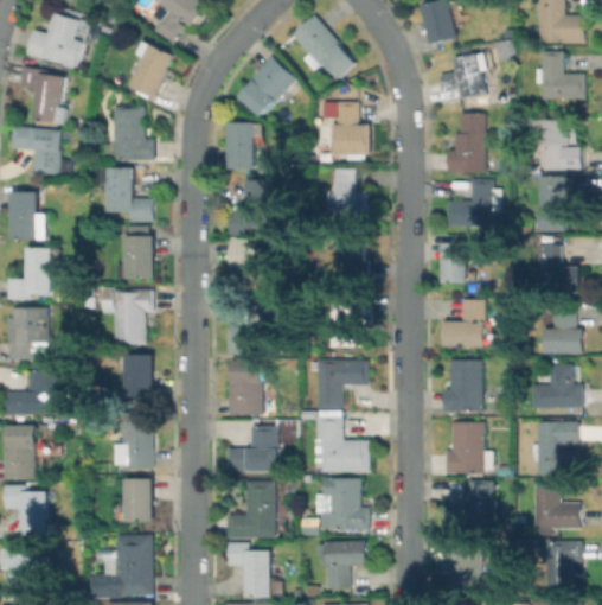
[(200,0),(207,5),(191,26),(181,19),(179,23),(184,26),(171,44),(153,30),(159,23),(153,17),(161,5),(155,0),(200,0)]
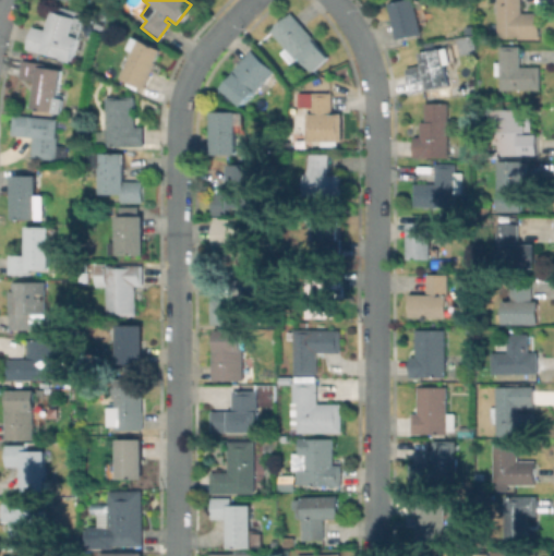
[(413,0),(421,35),(397,41),(389,5),(413,0)]
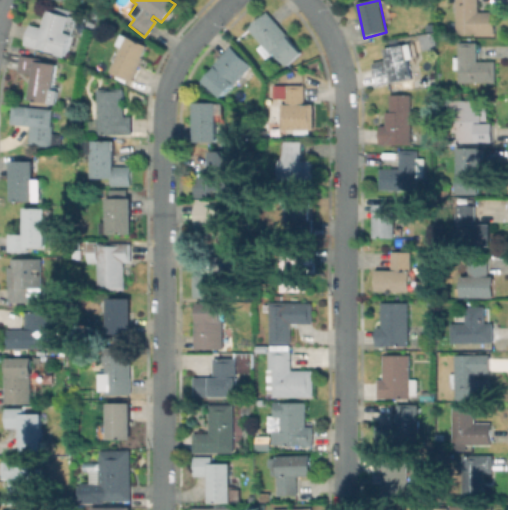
[(476,0),(476,13),(493,13),(493,36),(474,36),(474,35),(454,35),(453,0),(476,0)]
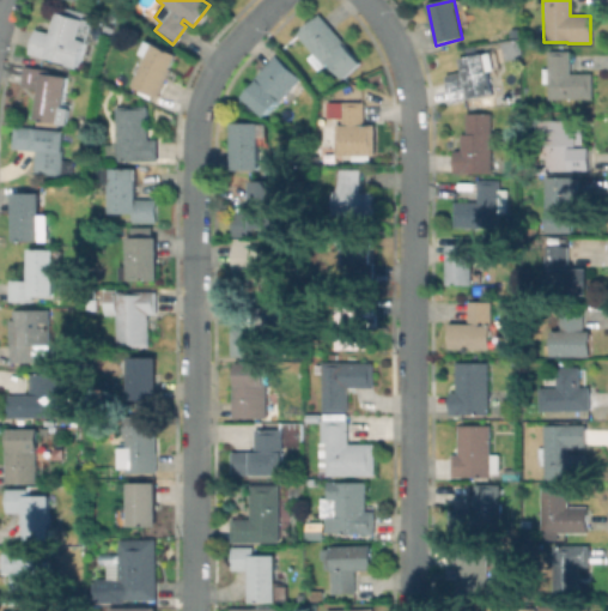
[(62,8),(83,14),(81,19),(91,23),(76,70),(28,54),(35,30),(50,35),(56,12),(61,14),(62,8)]
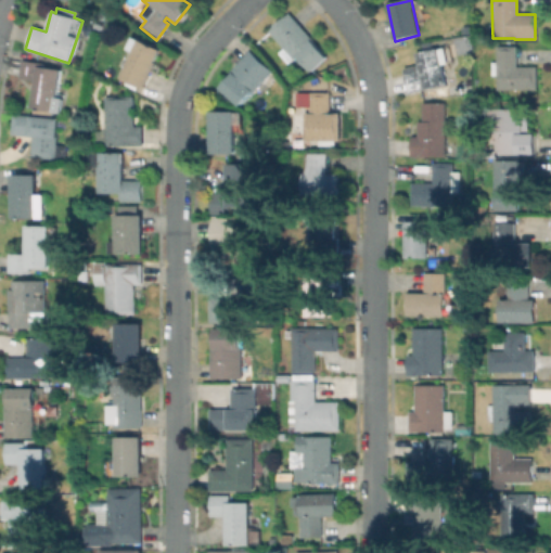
[(311,42),(325,59),(309,73),(296,58),(292,61),(292,60),(285,65),(276,54),(282,49),(268,33),(289,14),(312,42),(311,42)]
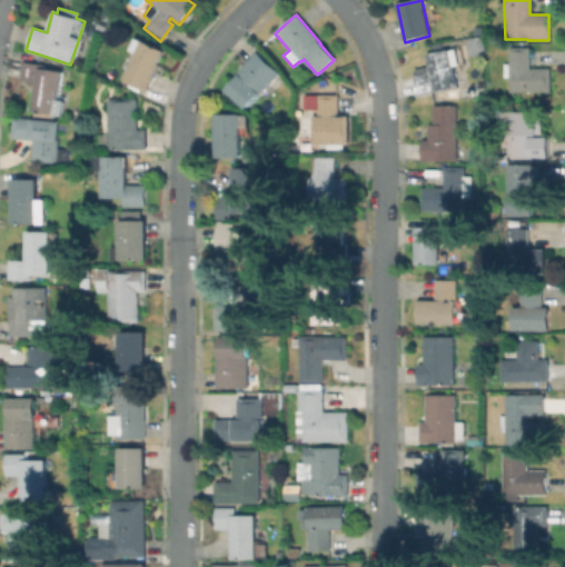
[(165,52),(146,91),(122,81),(136,55),(129,51),(135,39),(165,52)]
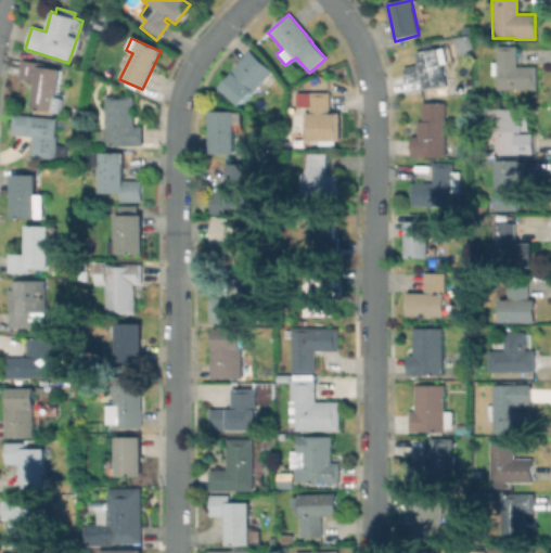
[(514,48),(515,68),(535,67),(535,90),(495,91),(495,77),(489,77),(489,63),(495,63),(495,48),(514,48)]
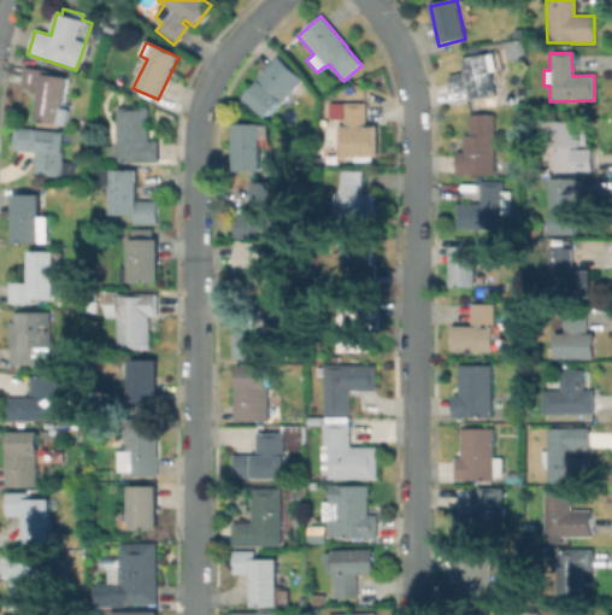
[(494,94),(453,104),(447,77),(463,72),(460,60),(484,56),(494,94)]
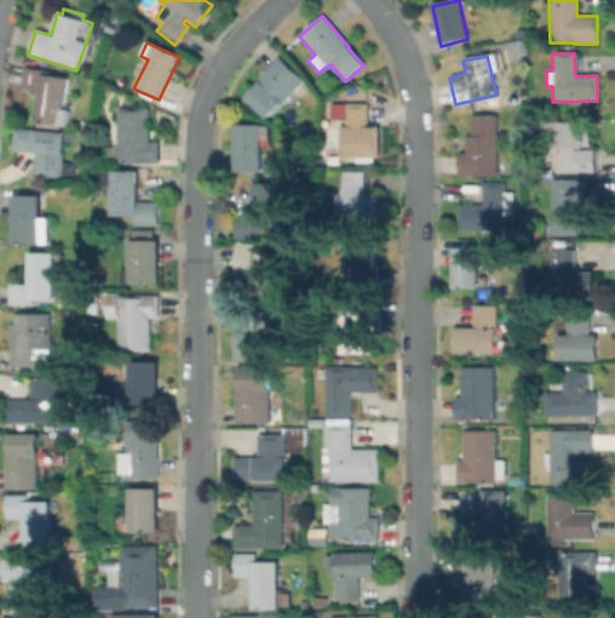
[(303,80),(265,120),(243,98),(258,84),(256,81),(279,57),(303,80)]
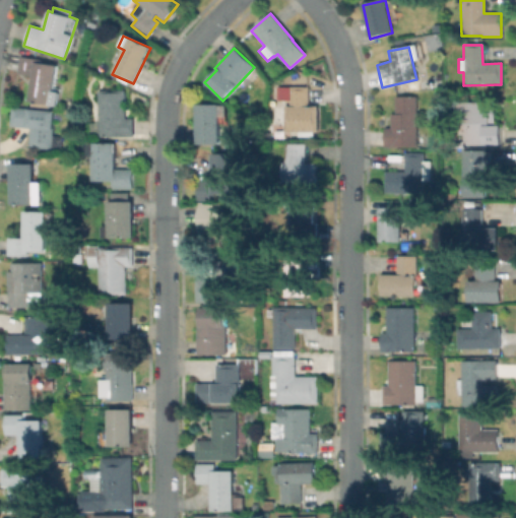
[(58,67),(55,82),(53,81),(51,92),(58,93),(55,107),(48,106),(48,111),(29,108),(30,103),(27,102),(33,76),(17,74),(19,57),(40,60),(39,64),(58,67)]
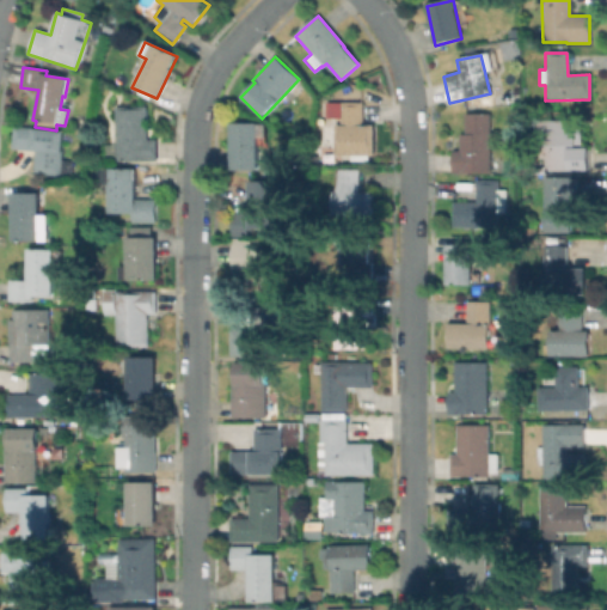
[(361,103),(362,126),(373,126),(373,156),(368,156),(368,162),(350,162),(351,156),(335,156),(333,126),(339,126),(339,103),(361,103)]
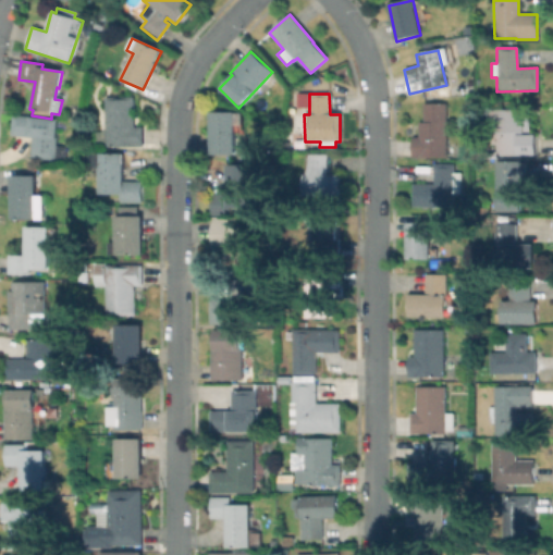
[(142,127),(142,147),(105,148),(105,145),(95,146),(95,133),(105,132),(105,98),(133,98),(133,127),(142,127)]
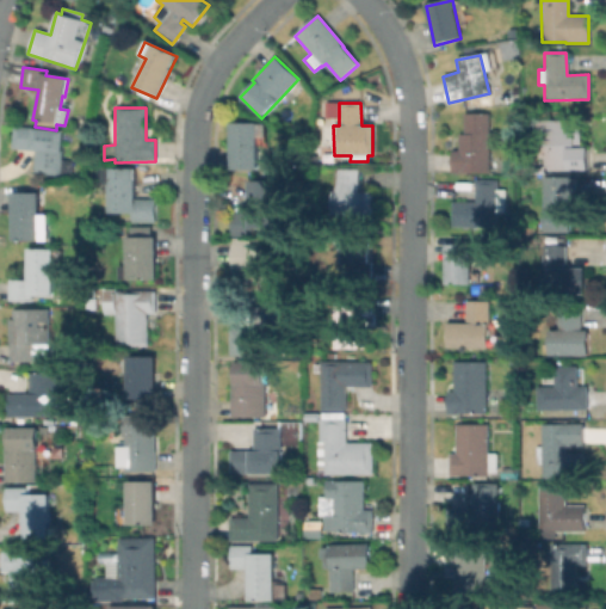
[(488,115),(488,173),(450,173),(450,152),(458,152),(458,135),(463,135),(463,115),(488,115)]
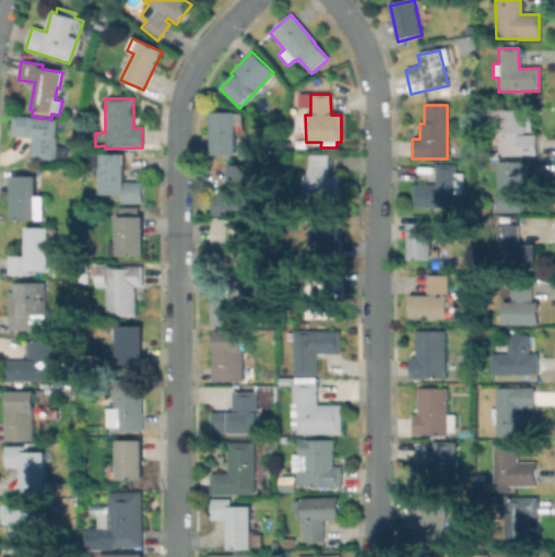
[(531,110),(531,135),(529,135),(529,133),(524,133),(524,138),(536,138),(538,155),(520,155),(520,156),(512,156),(512,155),(503,155),(502,152),(499,152),(499,144),(494,144),(494,133),(496,133),(495,111),(531,110)]
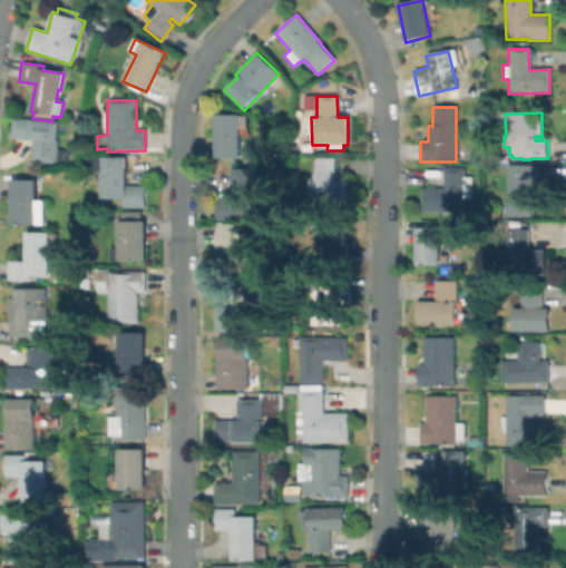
[(246,116),(246,129),(241,129),(241,159),(215,159),(215,116),(246,116)]
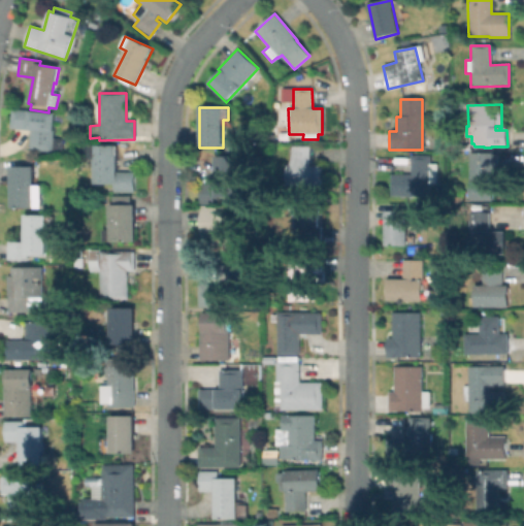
[(10,112),(54,116),(52,152),(30,150),(31,132),(9,130),(10,112)]
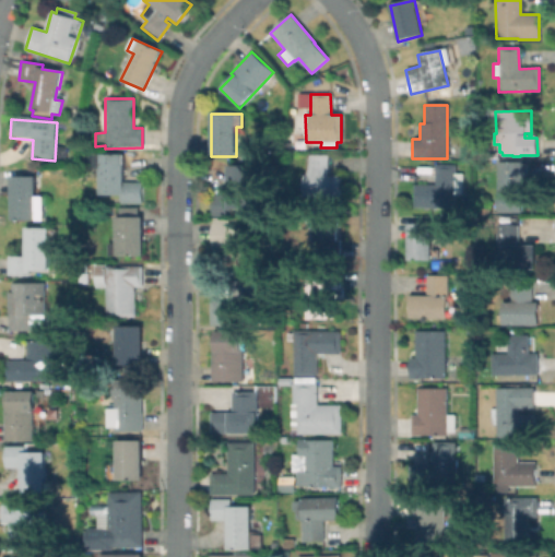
[(328,154),(328,175),(340,175),(340,198),(303,198),(303,175),(307,175),(307,154),(328,154)]
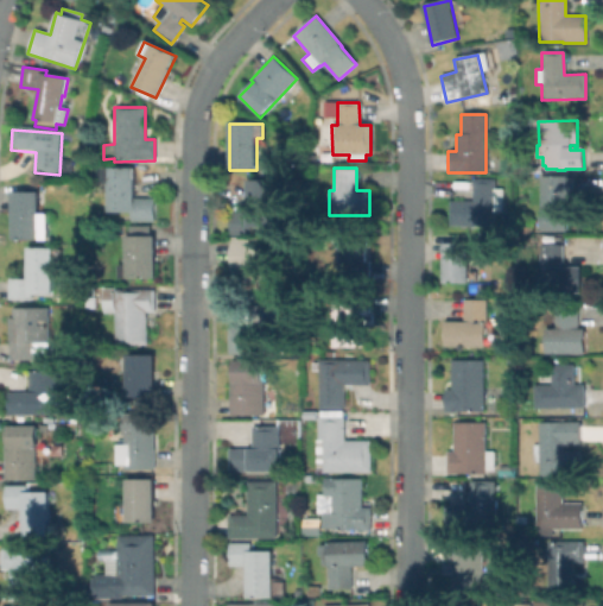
[(153,200),(154,222),(131,222),(131,213),(107,213),(107,169),(134,169),(133,200),(153,200)]
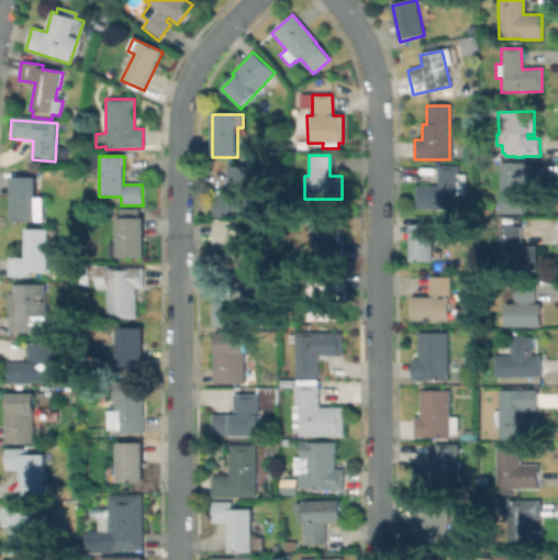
[(528,164),(528,190),(525,190),(525,214),(501,214),(501,196),(500,196),(500,164),(528,164)]
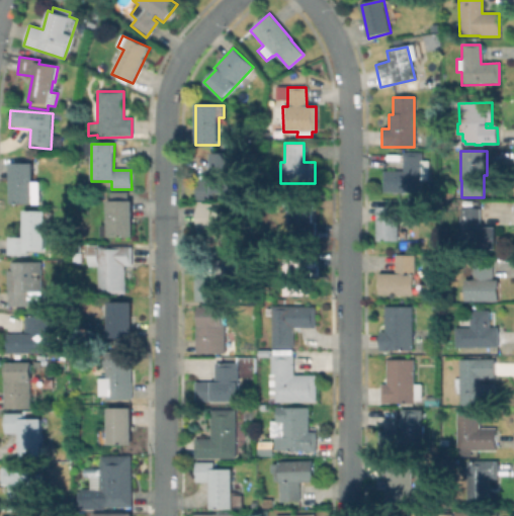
[(422,154),(421,194),(382,193),(382,171),(403,172),(403,153),(422,154)]
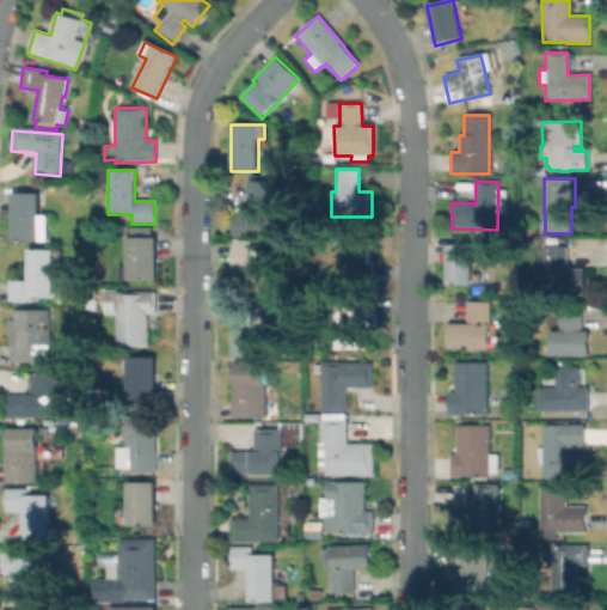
[(275,182),(275,230),(251,230),(251,237),(231,237),(231,213),(247,214),(249,182),(275,182)]
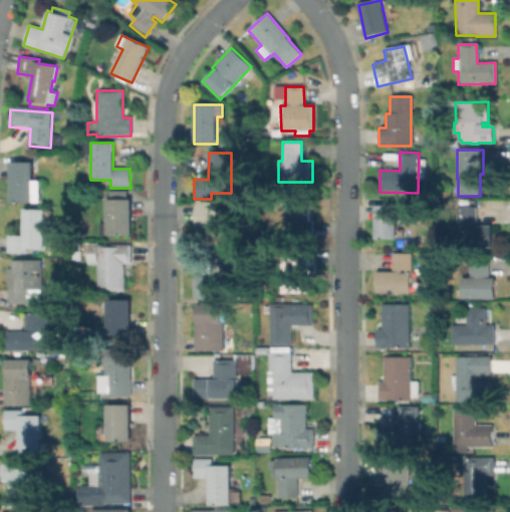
[(38,182),(38,203),(10,203),(10,163),(32,163),(32,182),(38,182)]
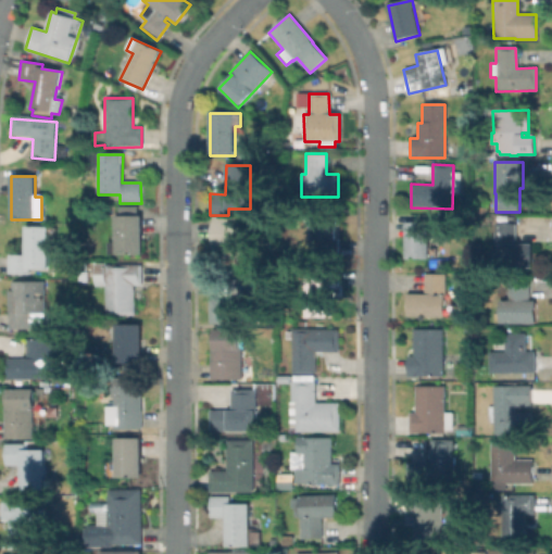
[(337,213),(337,236),(339,236),(339,256),(315,256),(315,241),(314,241),(313,213),(337,213)]
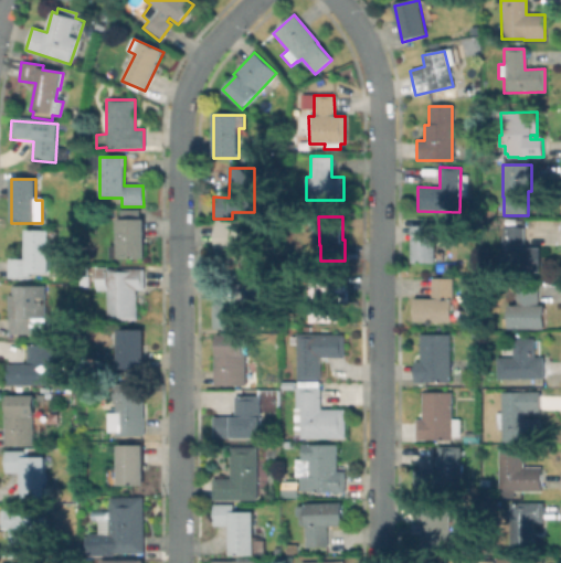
[(144,220),(144,259),(109,259),(110,246),(116,246),(116,220),(144,220)]
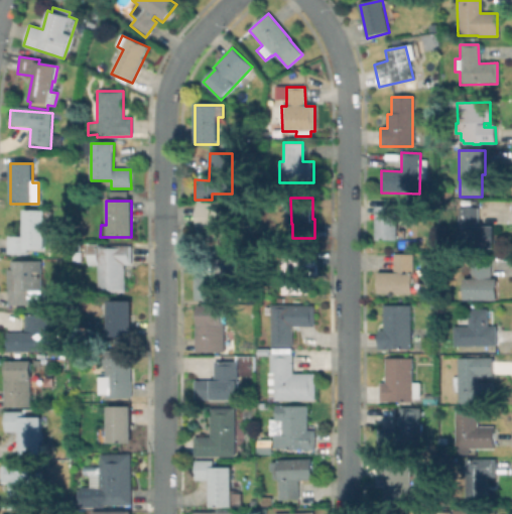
[(403,207),(403,242),(377,242),(377,207),(403,207)]
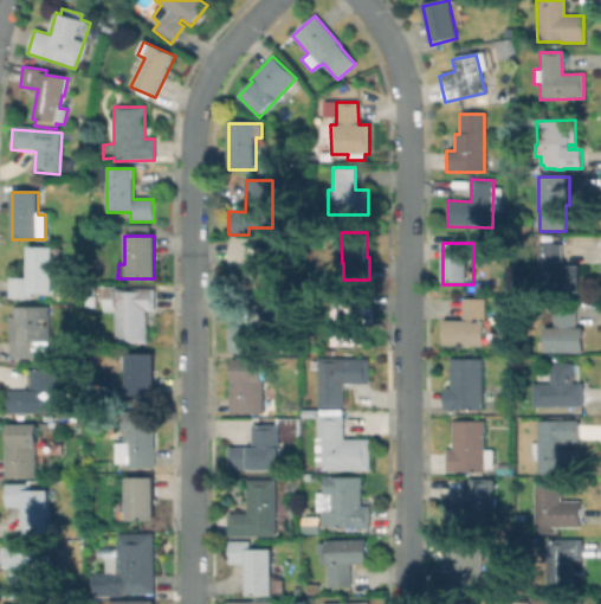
[(273,249),(272,291),(245,290),(246,272),(228,272),(228,244),(249,244),(249,249),(273,249)]
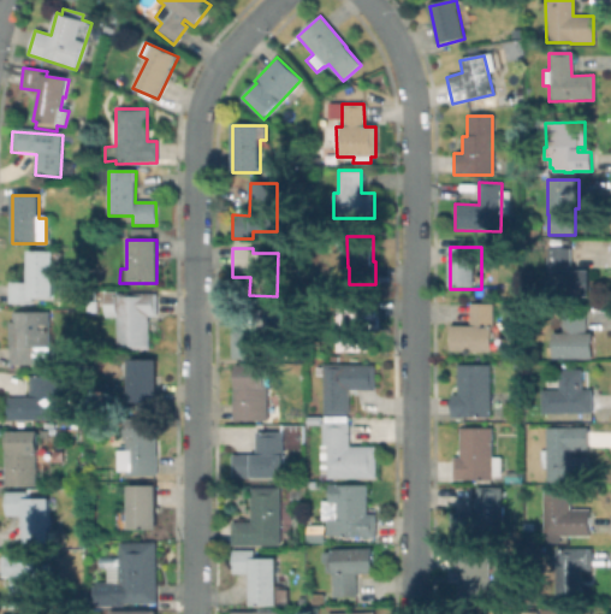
[(571,249),(571,272),(588,272),(588,297),(543,297),(543,271),(547,271),(547,249),(571,249)]
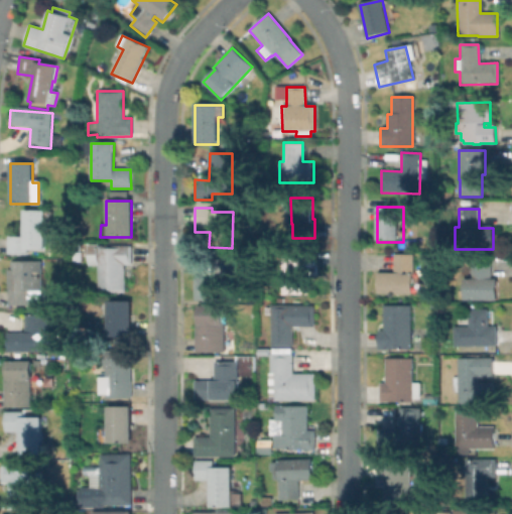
[(45,212),(43,251),(26,250),(26,255),(6,254),(7,237),(21,237),(22,211),(45,212)]
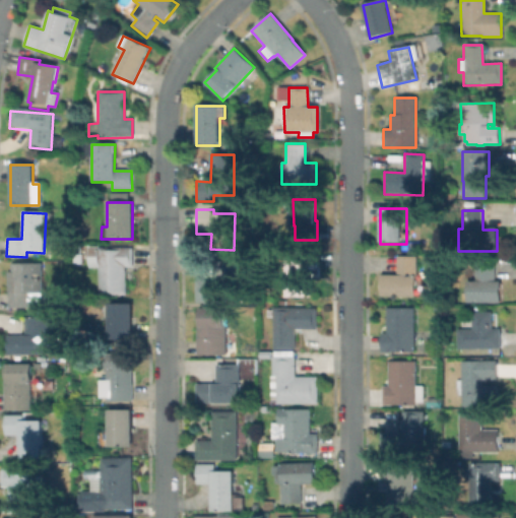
[(132,249),(131,267),(124,267),(124,294),(97,293),(97,263),(90,263),(91,252),(97,252),(97,248),(132,249)]
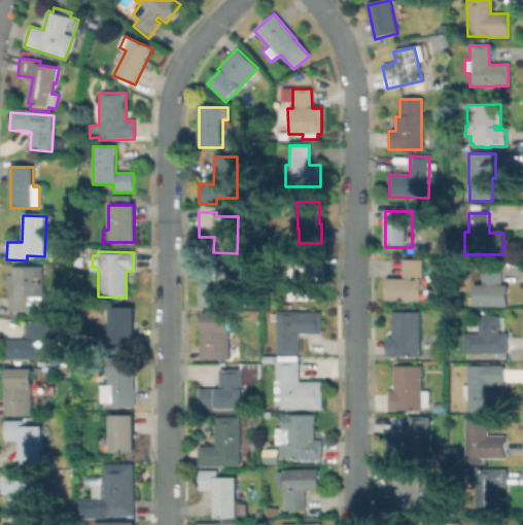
[(321,254),(321,274),(315,274),(315,302),(287,302),(287,255),(321,254)]
